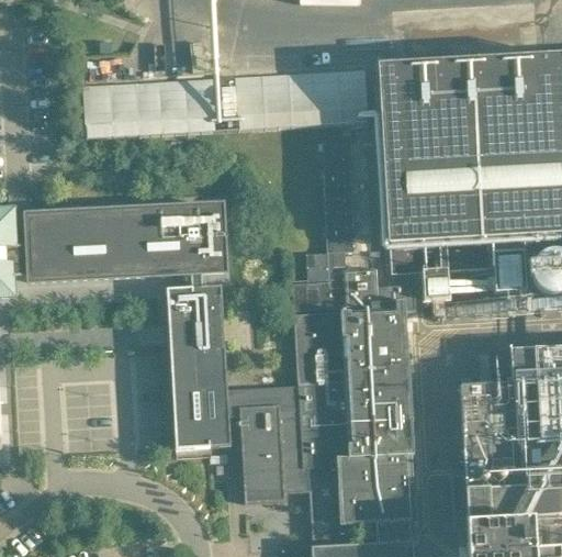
[(561,55),(486,60),(373,66),(381,179),(385,255),(390,255),(391,271),(423,270),(424,298),(449,296),(448,268),(489,266),(490,290),(510,289),(526,288),(524,252),(523,236),(561,234),(561,55)]
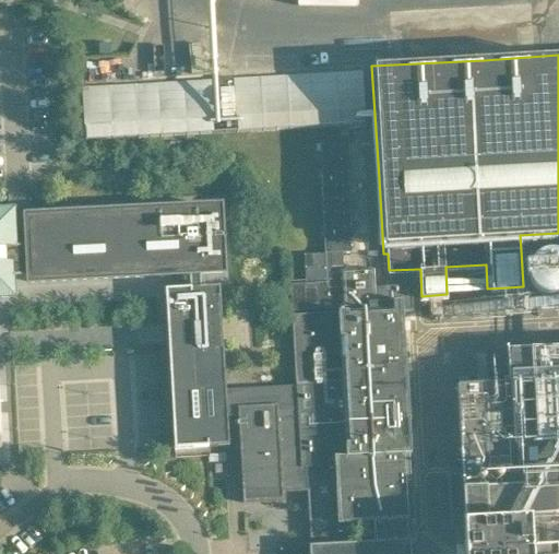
[(222,116),(216,116),(217,126),(237,125),(237,127),(364,120),(361,67),(235,73),(219,73),(222,116)]
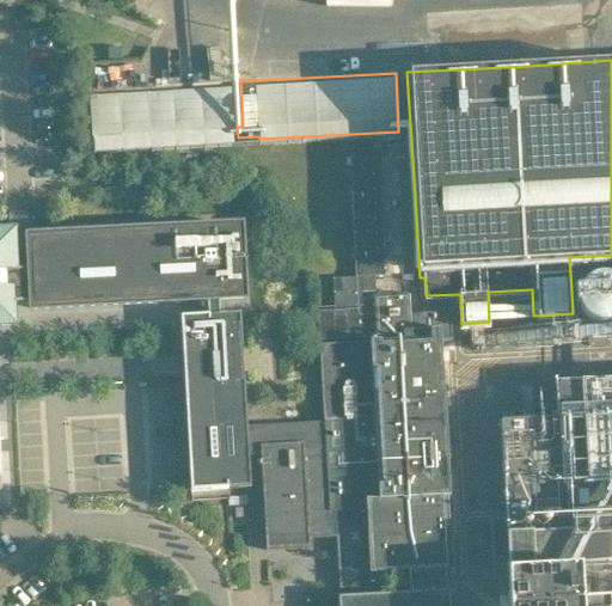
[(231,83),(91,91),(95,150),(233,141),(231,83)]
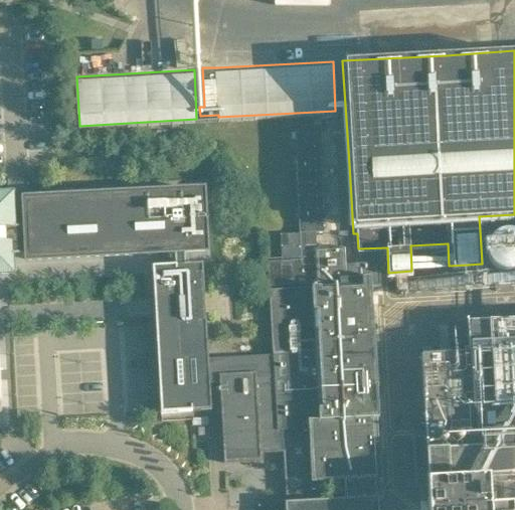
[(167,126),(156,126),(157,134),(167,134),(167,126)]
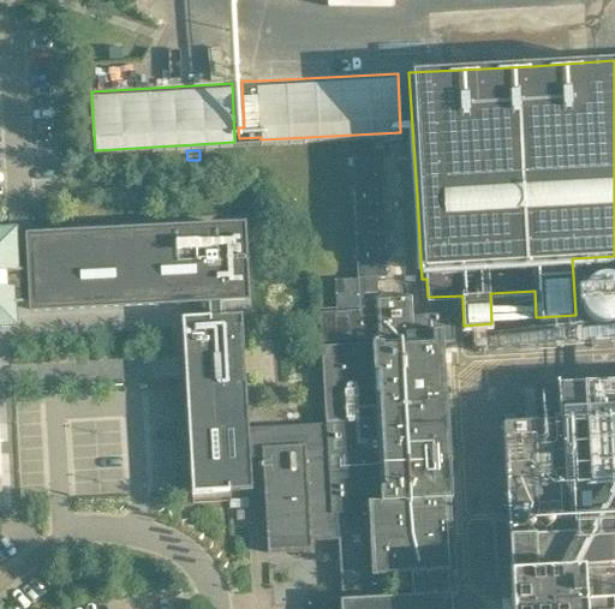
[(357,274),(334,275),(334,290),(335,304),(365,303),(364,288),(377,288),(376,274),(387,273),(384,214),(383,199),(383,184),(353,185),(354,215),(357,274)]
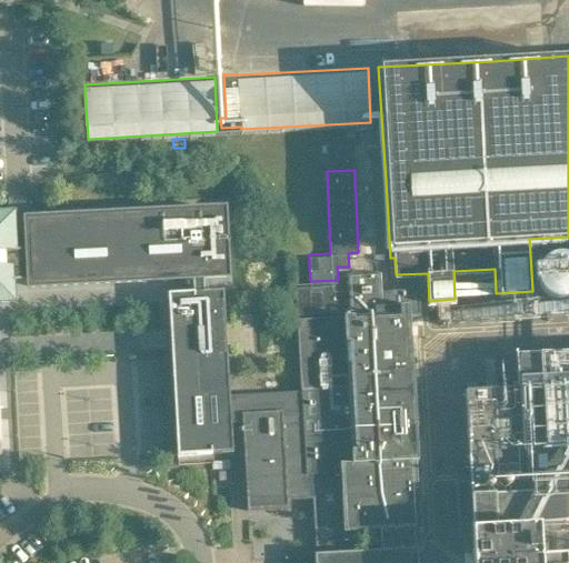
[(203,277),(231,274),(227,201),(47,211),(23,212),(25,244),(27,275),(27,285),(192,277),(193,289),(169,290),(178,452),(233,449),(233,448),(231,416),(232,416),(242,415),(248,506),(288,504),(288,496),(287,490),(326,488),(330,551),(316,552),(316,555),(316,562),(418,562),(417,546),(417,545),(416,524),(413,486),(418,486),(408,312),(420,312),(418,285),(382,289),(381,271),(365,272),(348,272),(350,310),(346,310),(341,303),(337,303),(336,282),(296,284),(297,312),(338,310),(338,314),(298,317),(300,369),(317,369),(317,383),(301,384),(301,390),(289,391),(231,394),(230,394),(223,288),(205,289),(203,277)]
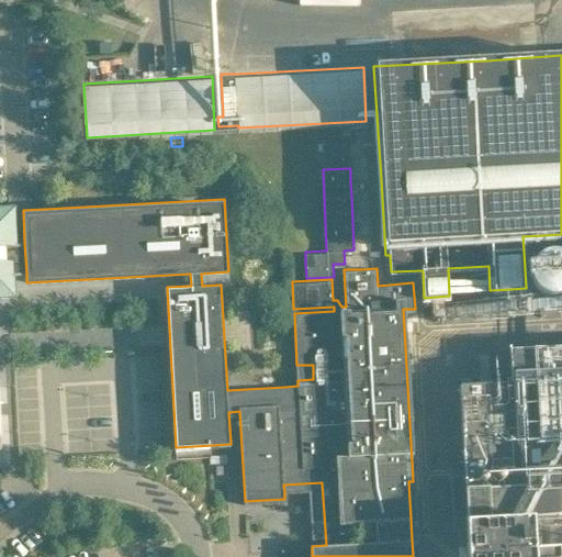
[(0,293),(13,293),(12,273),(26,273),(24,242),(15,242),(13,207),(0,207),(0,293)]
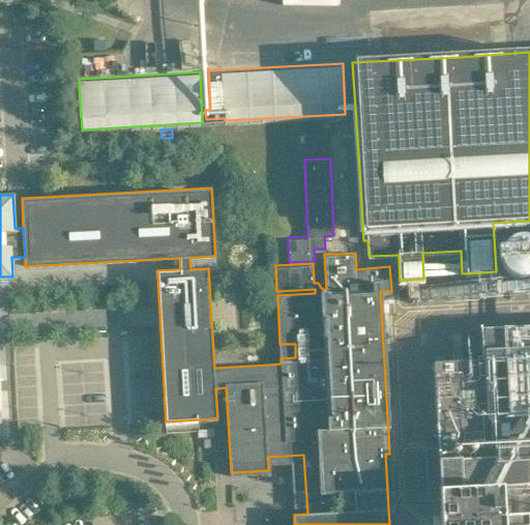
[(438,446),(425,447),(428,498),(440,497),(442,524),(529,524),(529,326),(461,330),(462,361),(434,363),(437,428),(438,446)]
